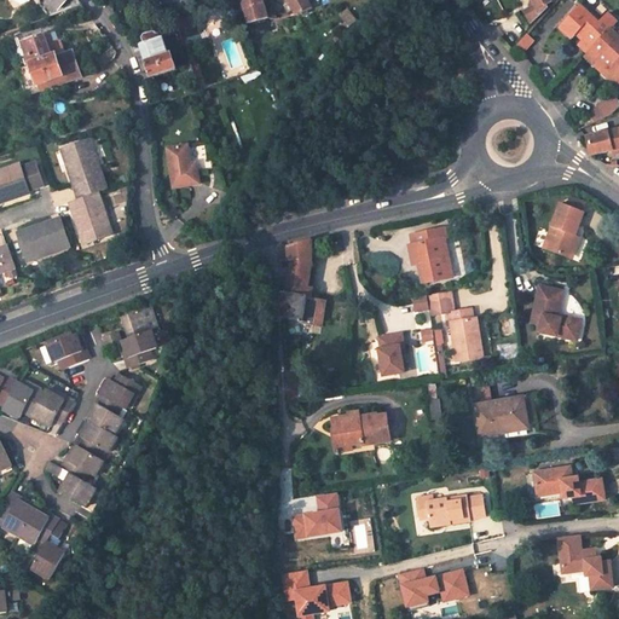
[(77,0),(38,0),(38,1),(50,17),(82,5),(77,0)]
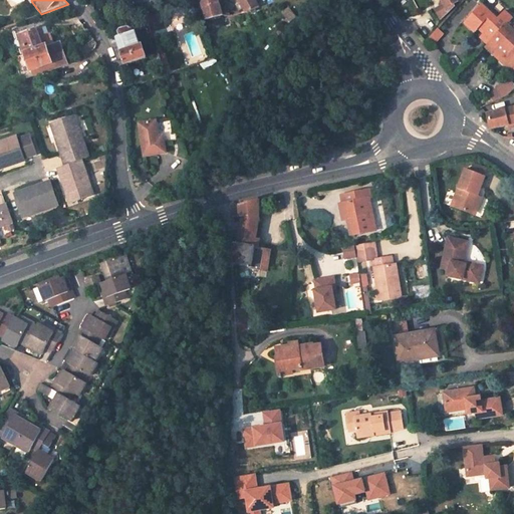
[(201,0),(207,18),(222,15),(218,2),(217,0),(201,0)]
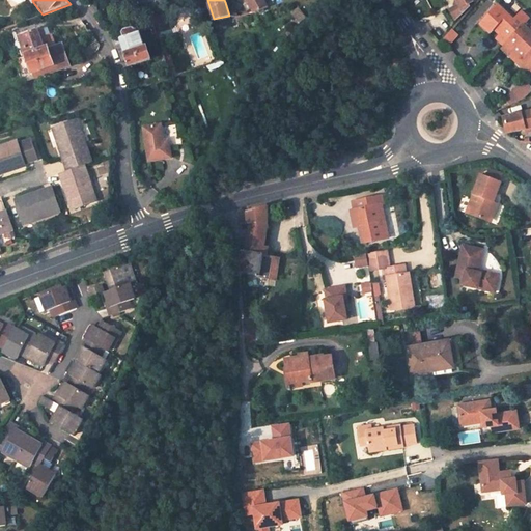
[(263,0),(248,0),(249,1),(255,12),(268,6),(263,0)]
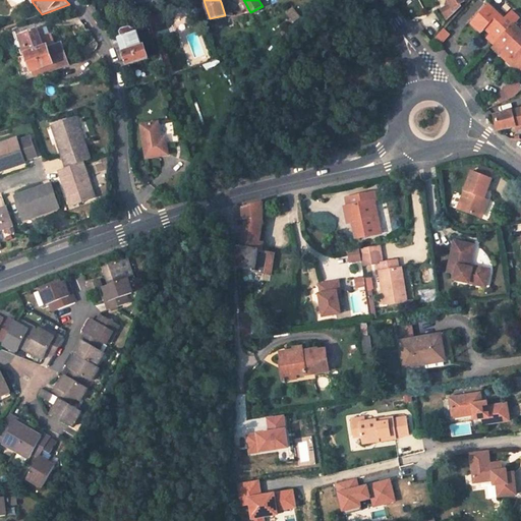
[(466,1),(465,0),(448,0),(451,5),(442,9),(447,19),(462,6),(461,4),(466,1)]
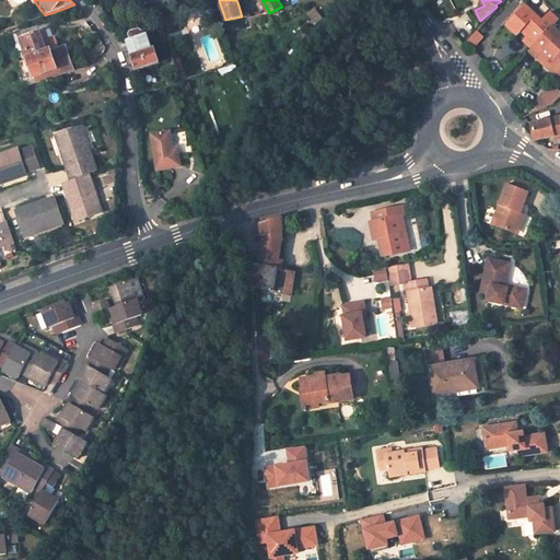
[(258,4),(264,14),(269,13),(263,1),(258,4)]
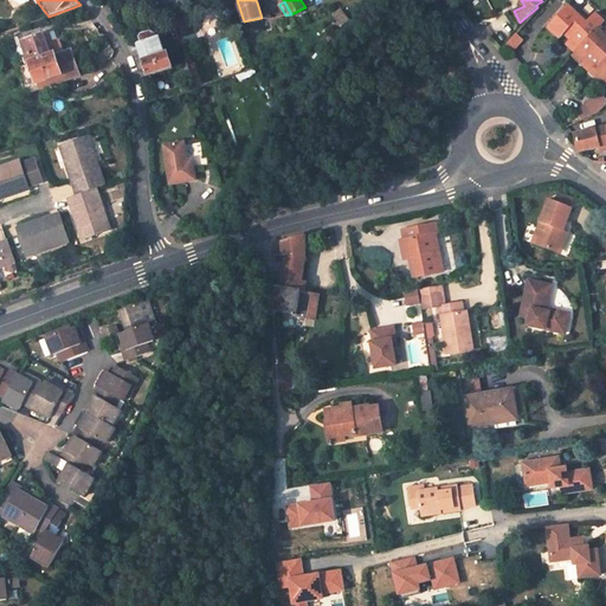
[(590,20),(572,4),(568,6),(586,23),(590,20)]
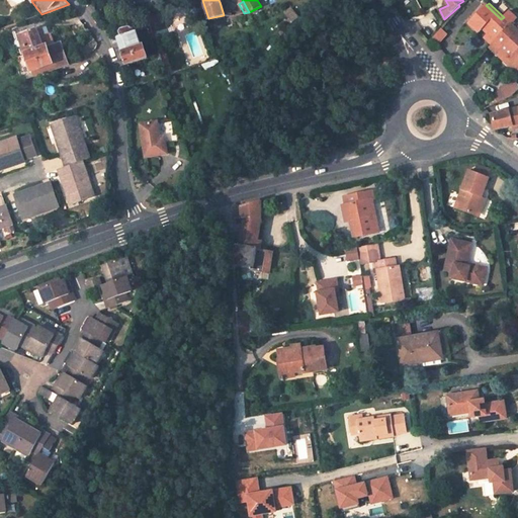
[(501,19),(486,5),(468,23),(478,32),(483,26),(489,31),(484,37),(492,45),(508,26),(511,23),(516,18),(509,11),(504,17),(501,19)]
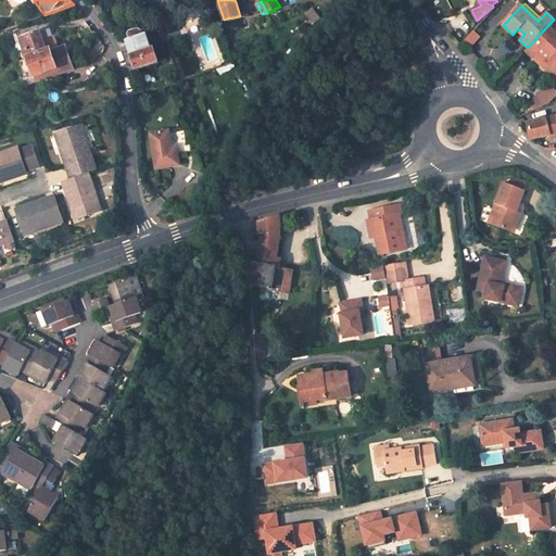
[(319,19),(313,10),(306,14),(313,24),(319,19)]
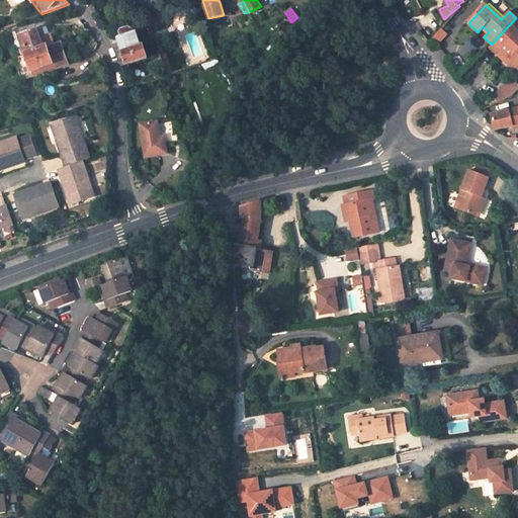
[(514,32),(517,29),(511,23),(508,26),(514,32)]
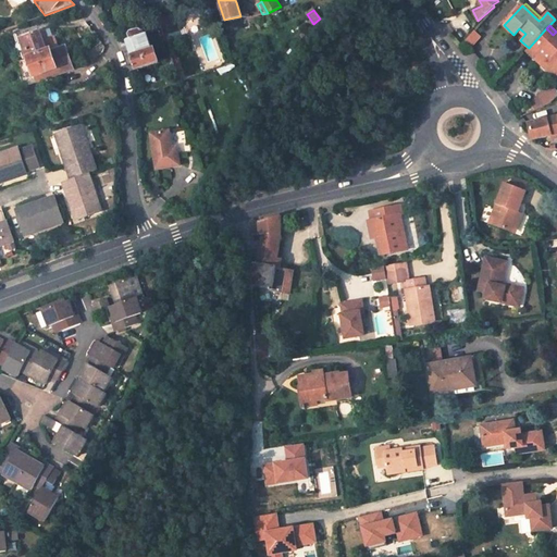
[(139,28),(132,33),(130,35),(132,39),(146,35),(145,31),(139,28)]
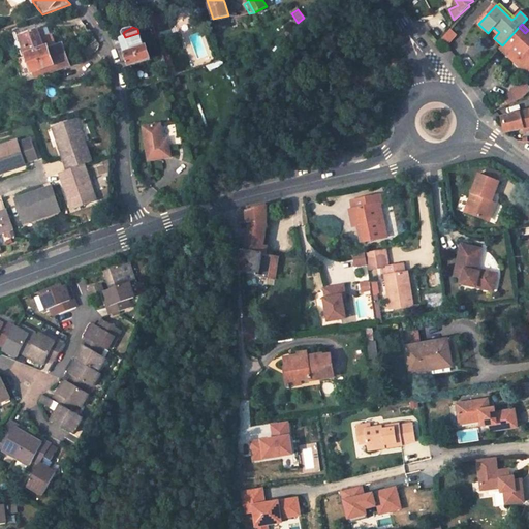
[(525,72),(528,67),(528,30),(525,33),(519,27),(502,45),(499,49),(505,55),(508,52),(519,60),(516,64),(525,72)]
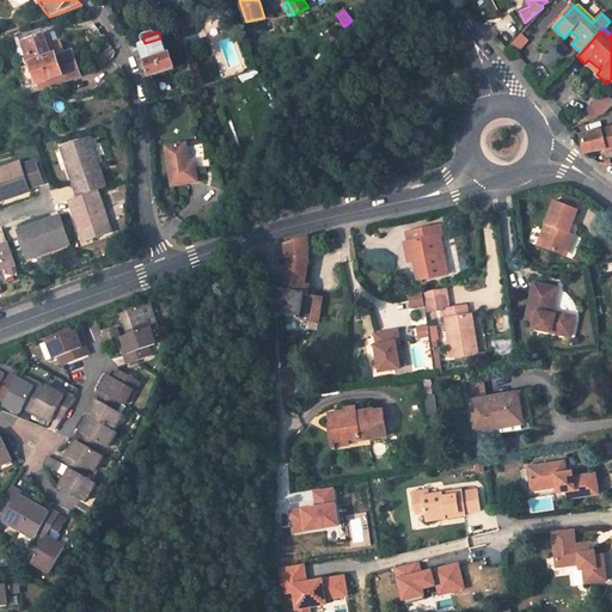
[(54,41),(50,32),(43,35),(47,44),(54,41)]
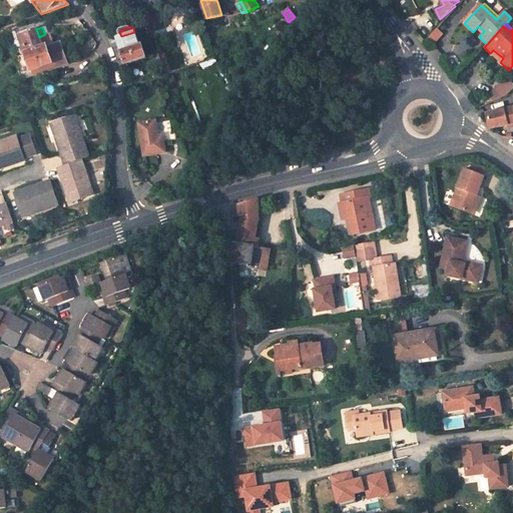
[(434,44),(443,33),(437,28),(428,39),(434,44)]
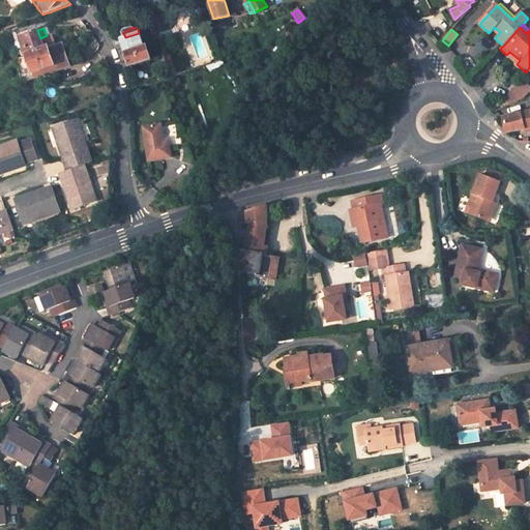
[(37,30),(20,36),(26,56),(45,49),(40,38),(37,30)]
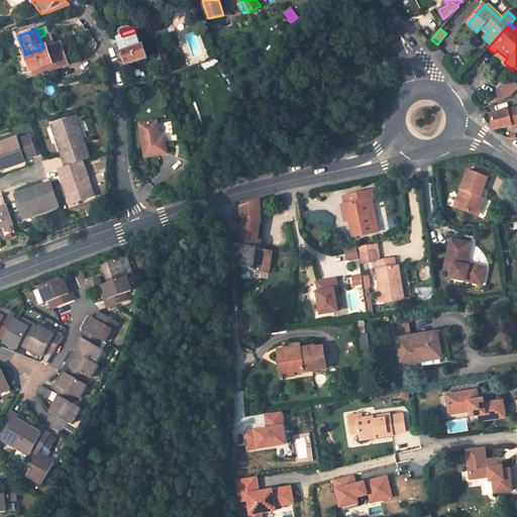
[(127,65),(148,58),(144,44),(142,45),(137,32),(135,32),(122,36),(118,37),(120,42),(127,65)]
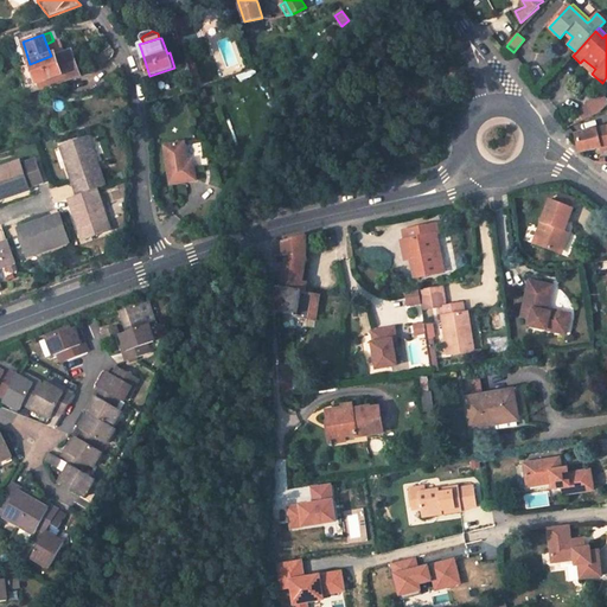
[(30,64),(36,83),(61,75),(63,81),(80,75),(71,49),(51,56),(30,64)]
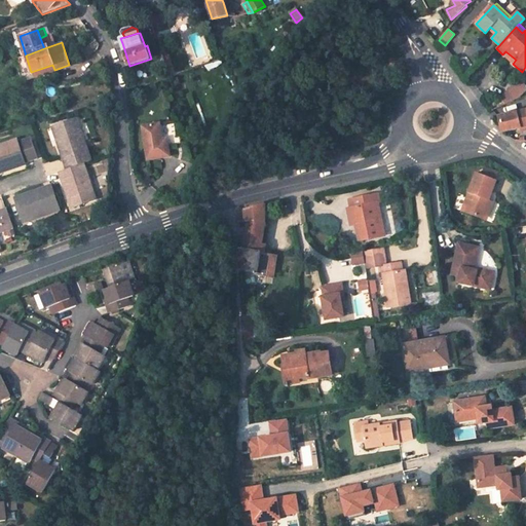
[(123,68),(129,66),(122,43),(116,45),(120,58),(123,68)]
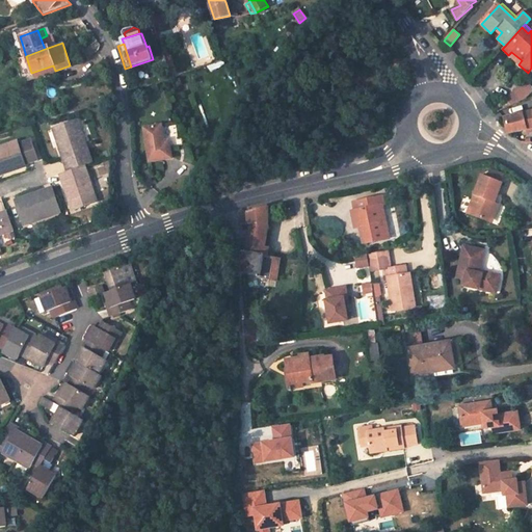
[(508,55),(519,64),(522,60),(511,52),(508,55)]
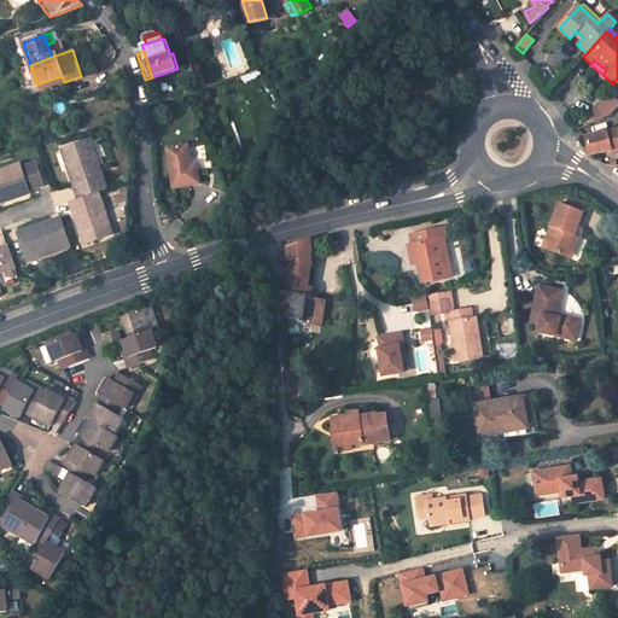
[(36,85),(39,91),(64,82),(62,76),(36,85)]
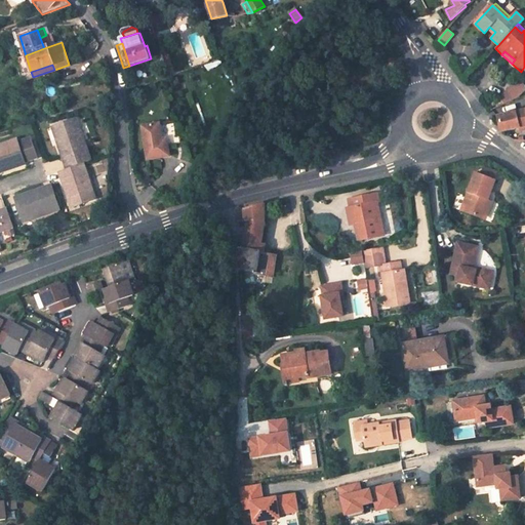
[(524,91),(524,86),(520,82),(500,98),(505,104),(519,97),(524,91)]
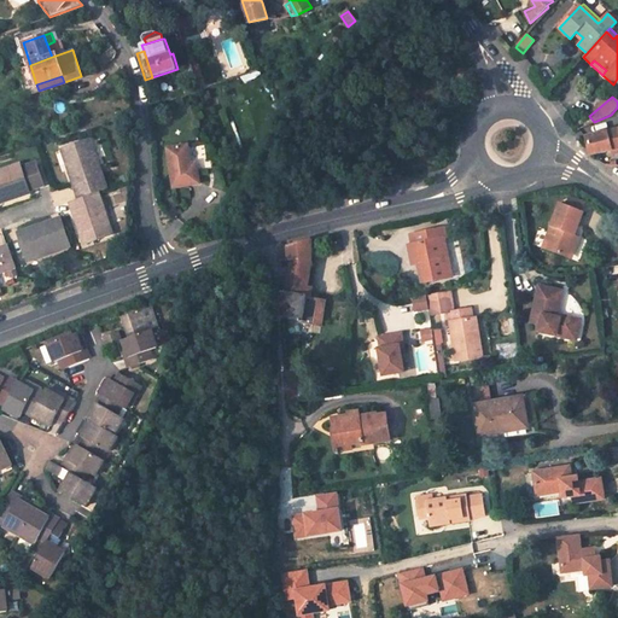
[(617,130),(588,138),(593,156),(617,149),(617,130)]
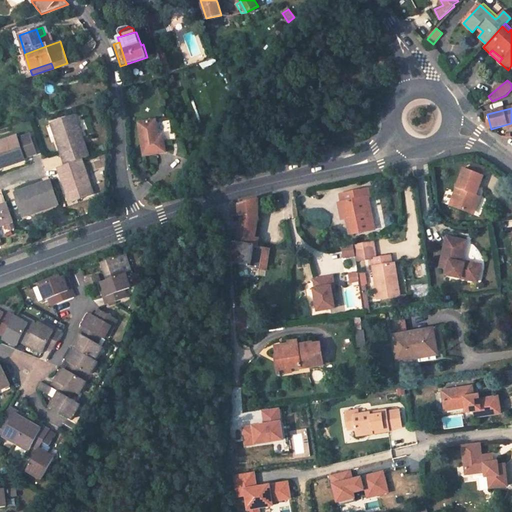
[(89,156),(75,116),(54,123),(60,140),(56,141),(64,165),(82,159),(89,156)]
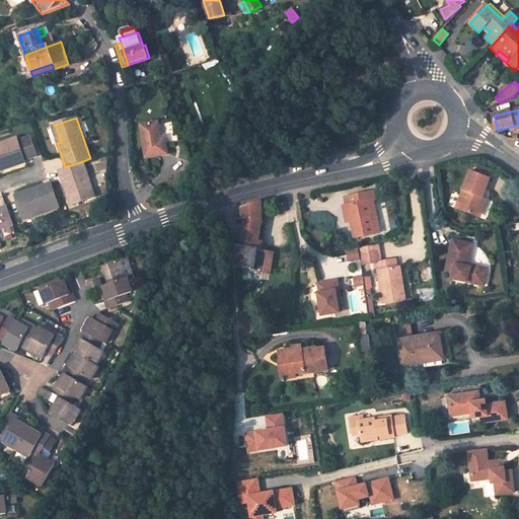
[(146,158),(168,154),(165,137),(161,137),(158,122),(140,124),(146,158)]
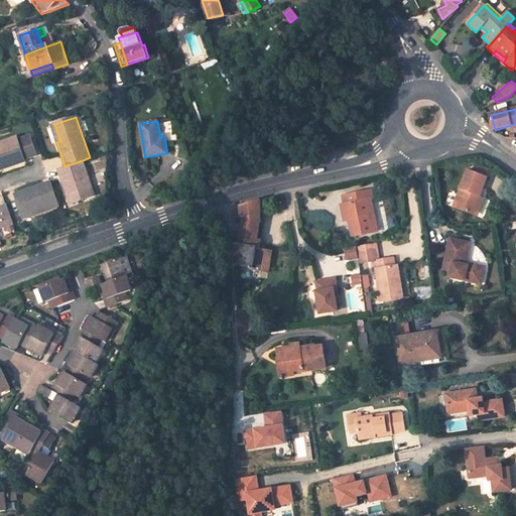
[(54,124),(51,125),(56,142),(60,141),(54,124)]
